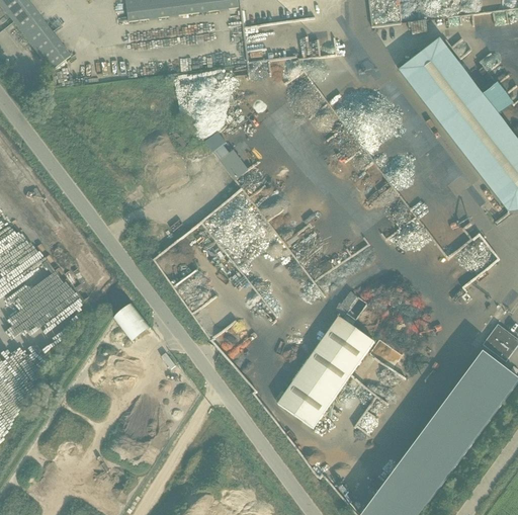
[(0,0),(0,3),(51,70),(70,55),(27,0),(0,0)]
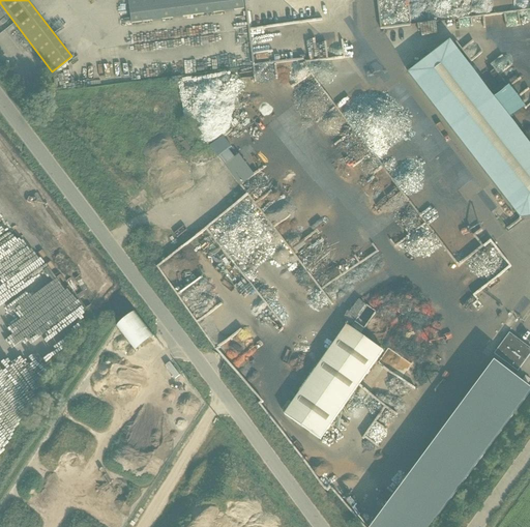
[(138,0),(141,20),(244,6),(243,0),(138,0)]
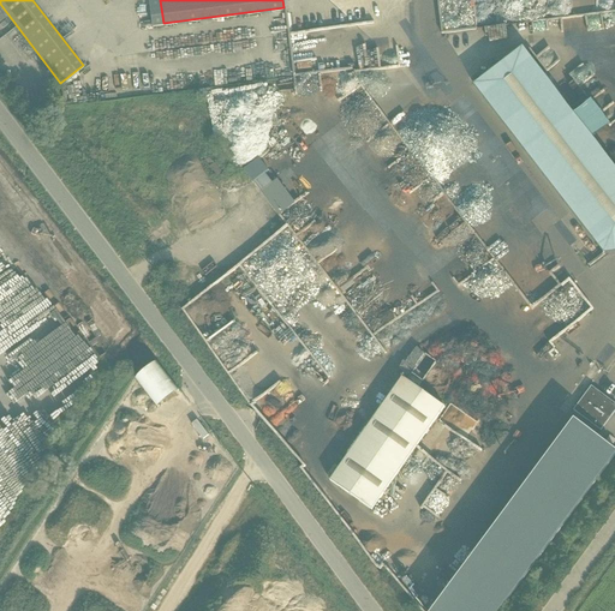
[(523,46),(484,76),(475,83),(539,167),(587,130),(523,46)]
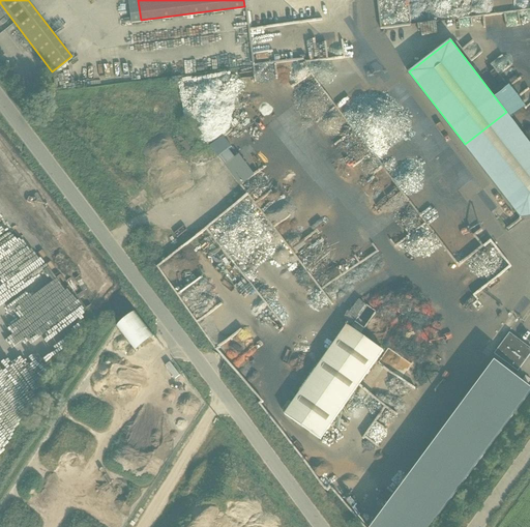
[(529,141),(506,112),(465,144),(521,216),(529,214),(529,141)]
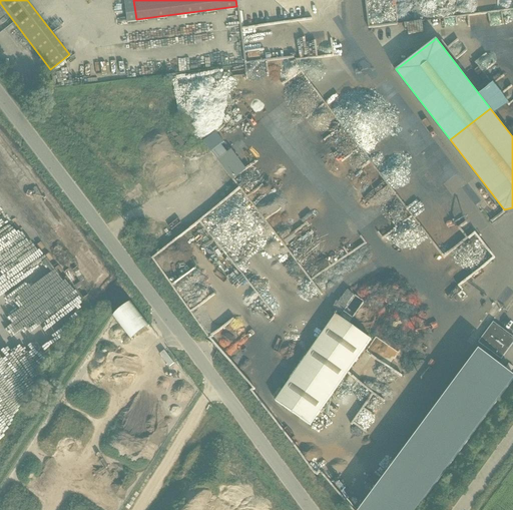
[(217,129),(205,139),(213,149),(222,142),(225,140),(217,129)]
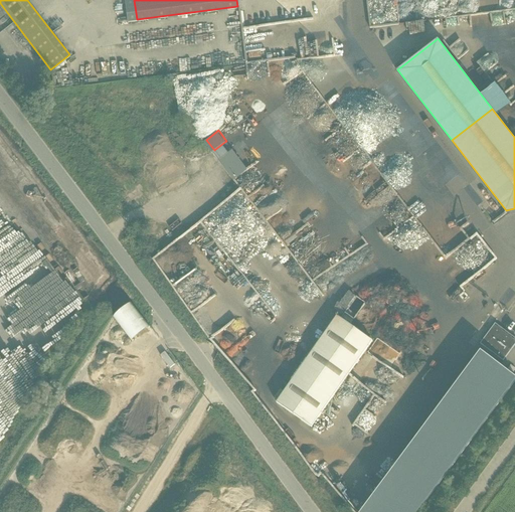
[(237,189),(199,217),(229,259),(231,258),(233,256),(231,253),(246,247),(243,241),(239,231),(236,226),(232,216),(235,213),(234,209),(242,206),(239,199),(244,195),(241,191),(240,188),(237,189)]
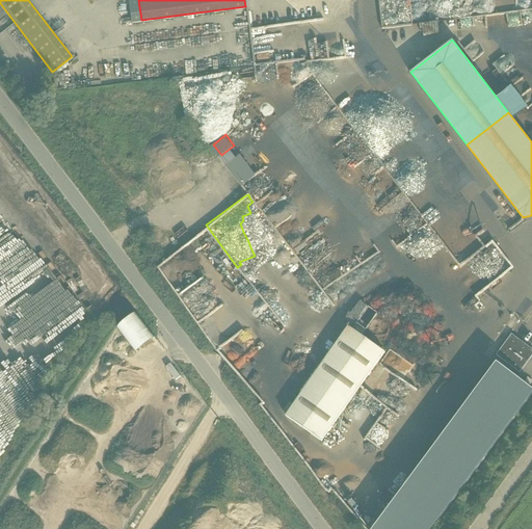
[(135,311),(116,325),(136,350),(155,336),(135,311)]
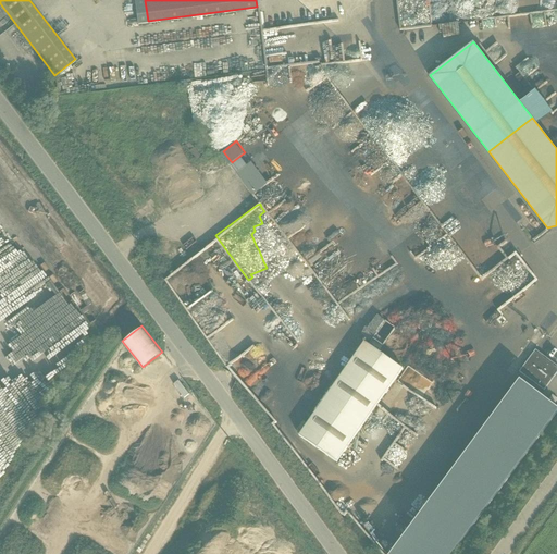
[(364,340),(358,348),(299,433),(329,454),(337,460),(403,366),(364,340)]
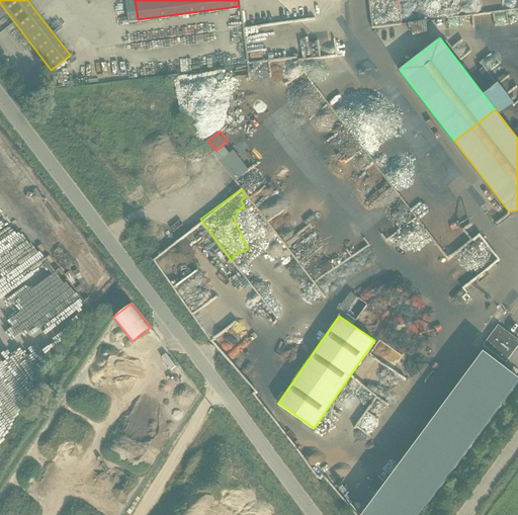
[(517,337),(498,323),(483,343),(506,360),(517,343),(517,337)]
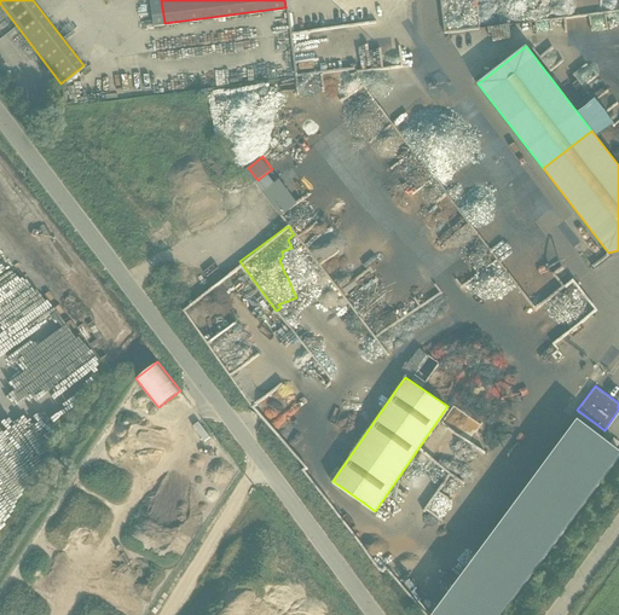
[(571,418),(440,614),(505,614),(617,447),(571,418)]
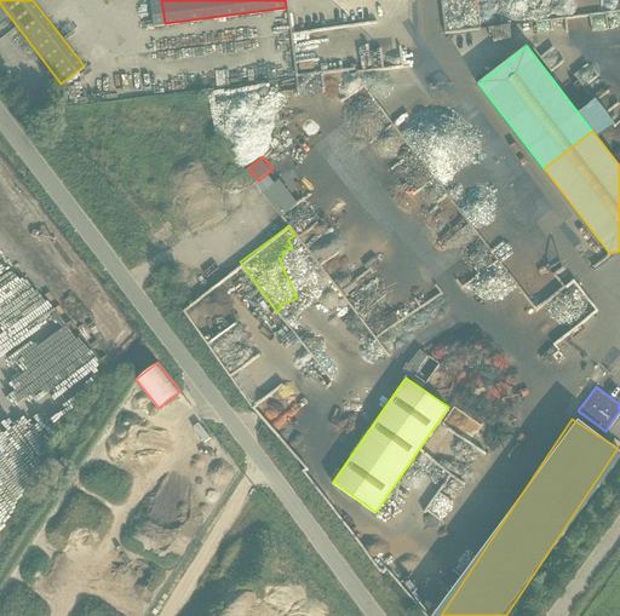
[(16,506),(30,477),(0,481),(0,527),(5,518),(16,510),(16,506)]
